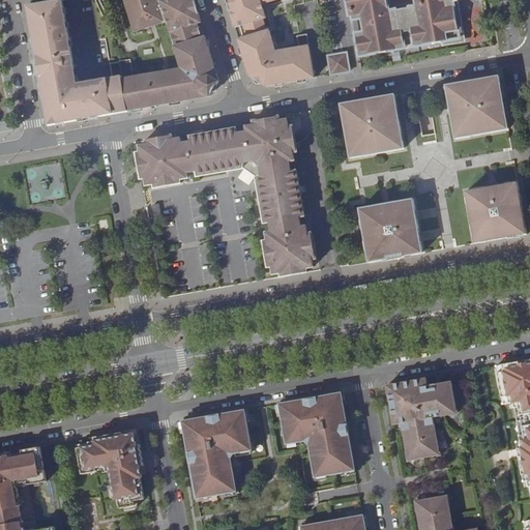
[(131,60),(119,62),(122,79),(128,111),(210,96),(219,82),(206,37),(202,38),(197,24),(201,23),(194,0),(165,0),(159,2),(158,0),(125,0),(141,49),(171,39),(180,69),(136,78),(131,60)]
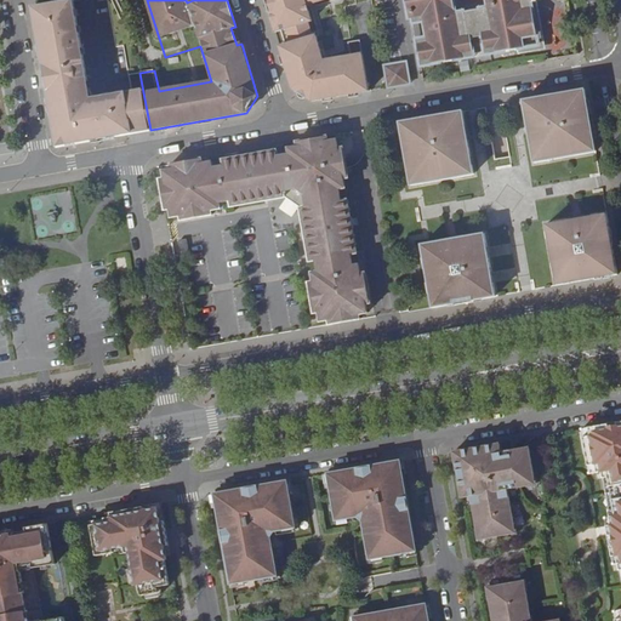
[(266,0),(275,33),(281,30),(286,45),(280,47),(292,90),(312,102),(369,91),(363,55),(323,61),(315,36),(313,38),(308,22),(311,22),(306,5),(323,0),(266,0)]
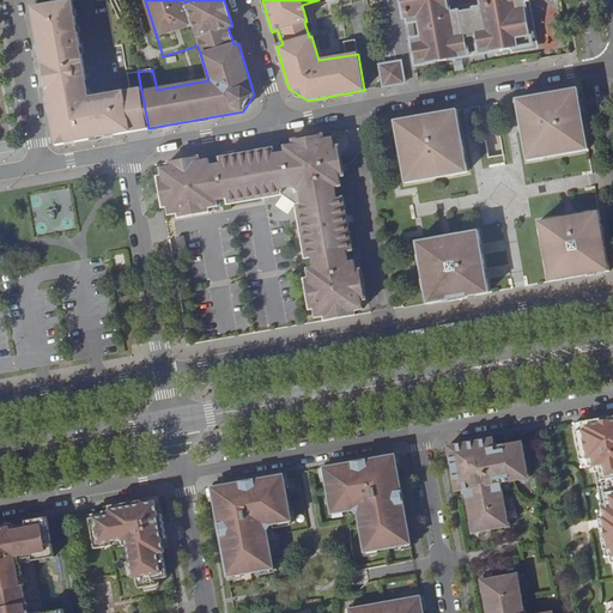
[(402,0),(407,26),(424,23),(426,38),(412,41),(417,67),(466,59),(465,55),(481,52),(483,55),(511,50),(511,55),(540,50),(532,1),(533,0),(402,0)]
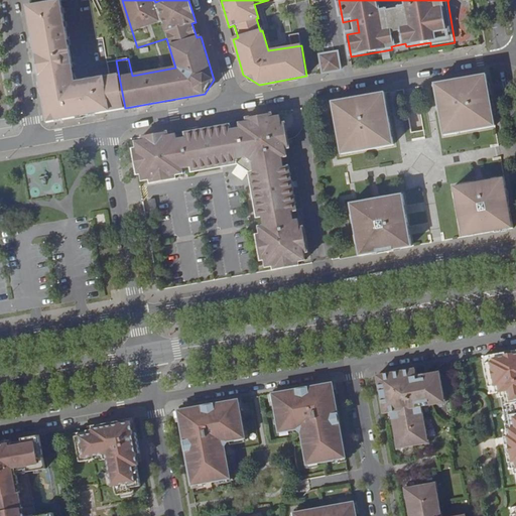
[(72,68),(59,1),(27,6),(47,122),(125,108),(119,77),(76,84),(77,86),(74,86),(71,68),(72,68)]
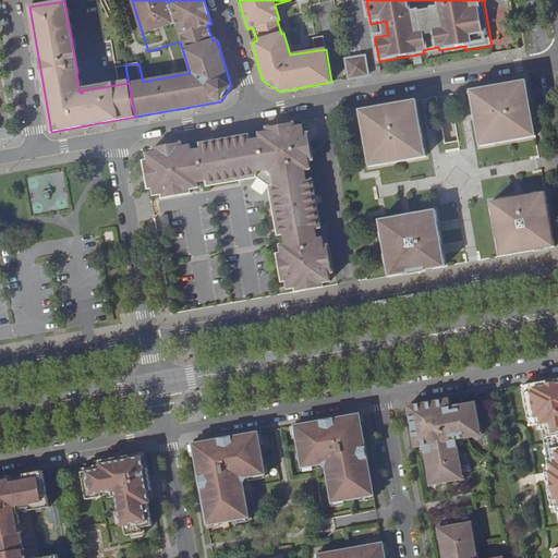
[(365,56),(344,60),(347,69),(366,65),(365,56)]
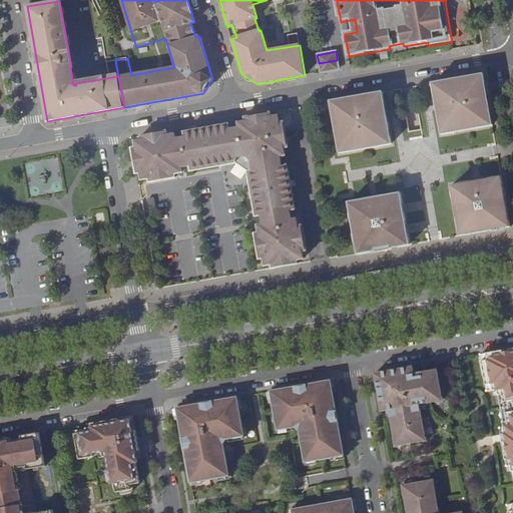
[(337,60),(319,63),(320,73),(322,72),(321,67),(338,63),(337,60)]
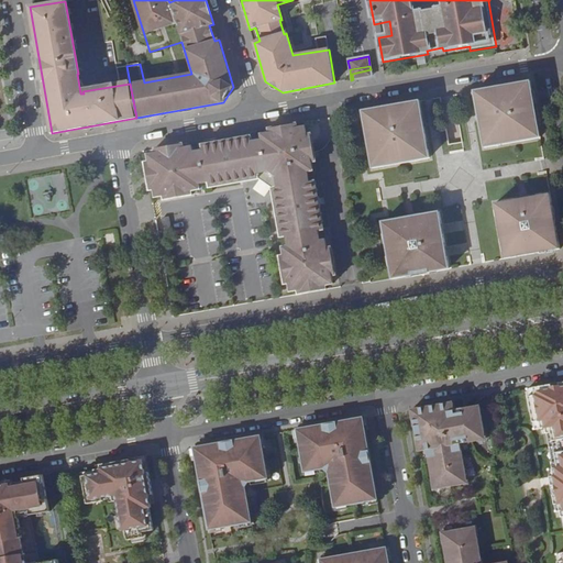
[(353,79),(372,76),(371,69),(352,74),(353,79)]
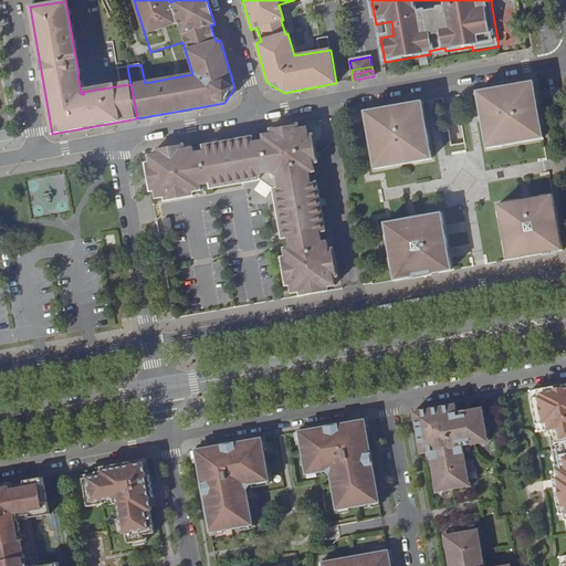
[(537,104),(533,82),(514,85),(515,86),(505,88),(505,91),(498,92),(496,88),(477,92),(479,107),(483,106),(485,117),(496,115),(496,118),(482,122),(486,148),(496,147),(495,143),(522,138),(523,142),(543,139),(541,123),(538,123),(536,113),(527,115),(525,107),(537,104)]
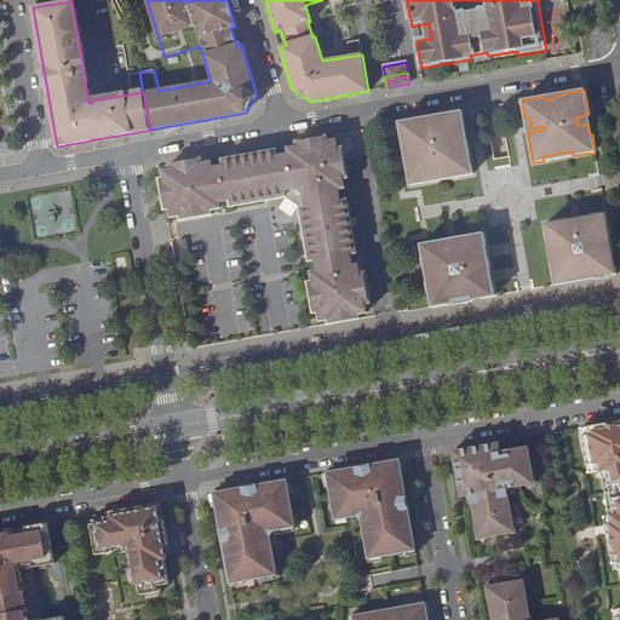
[(465,127),(463,112),(438,115),(440,120),(424,124),(423,119),(400,122),(402,139),(407,138),(408,147),(420,144),(422,149),(405,153),(407,168),(411,168),(412,176),(408,176),(411,185),(426,182),(425,177),(457,172),(457,177),(474,173),(471,165),(469,166),(468,158),(470,156),(468,142),(451,144),(449,139),(461,137),(460,128),(465,127)]
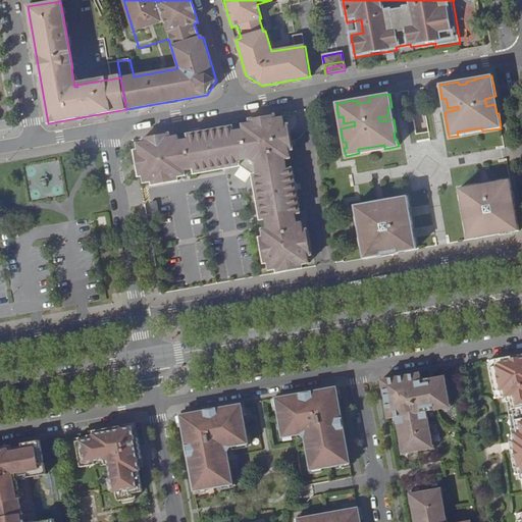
[(497,104),(496,96),(484,99),(486,106),(494,104),(497,104)]
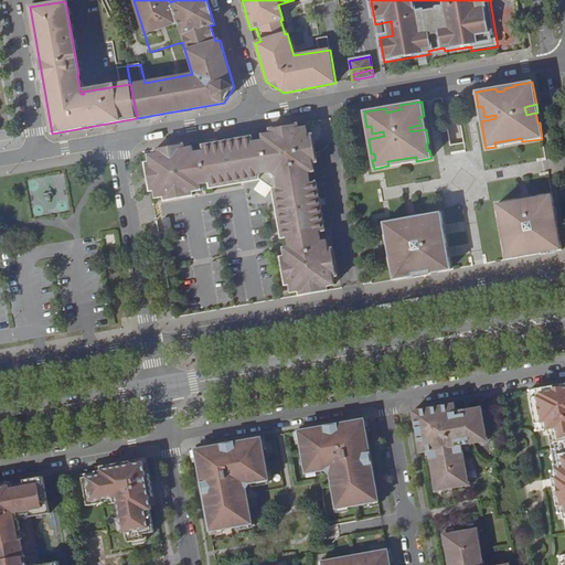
[(150,163),(145,164),(149,191),(156,190),(157,199),(164,196),(166,201),(191,196),(190,192),(199,191),(198,185),(209,183),(210,189),(258,180),(260,182),(269,188),(272,190),(280,238),(286,236),(288,248),(283,249),(284,258),(279,259),(285,285),(289,285),(290,292),(299,291),(299,296),(326,291),(324,287),(332,286),(331,277),(336,277),(331,251),(327,251),(324,243),(319,243),(318,232),(309,233),(306,210),(319,208),(318,199),(304,201),(301,184),(309,183),(307,172),(312,171),(311,162),(316,161),(311,136),(307,136),(305,128),(297,129),(296,125),(270,129),(270,134),(263,136),(264,141),(252,144),(249,137),(202,146),(203,151),(192,153),(191,148),(182,149),(182,146),(156,150),(157,155),(149,156),(150,163)]
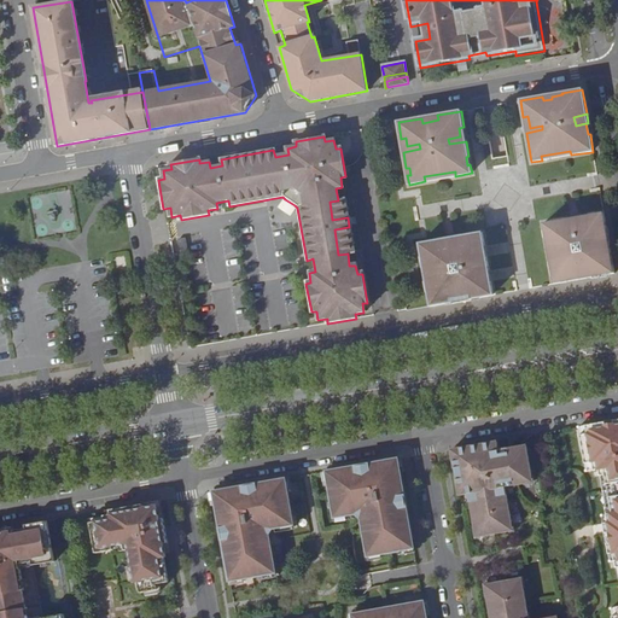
[(542,161),(571,155),(570,151),(541,156),(542,161)]
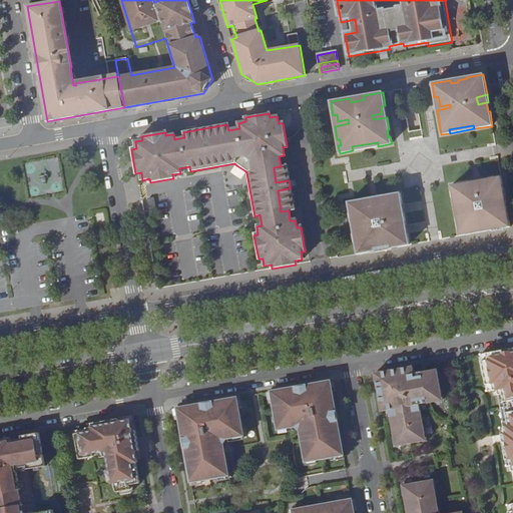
[(353,150),(378,146),(378,142),(352,146),(353,150)]
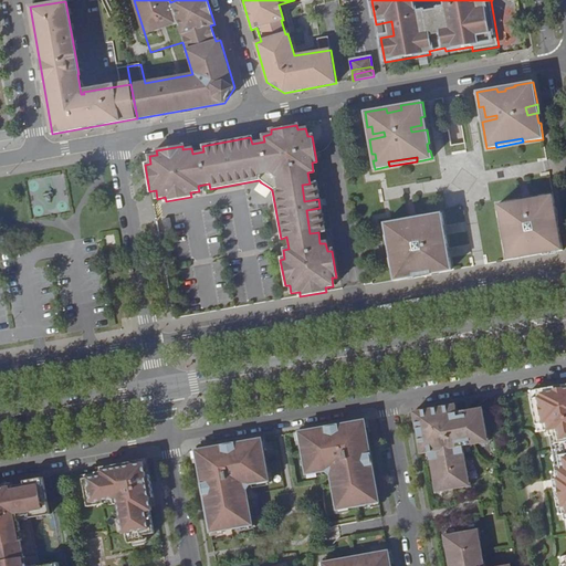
[(270,188),(261,182),(255,191),(264,198),(270,188)]
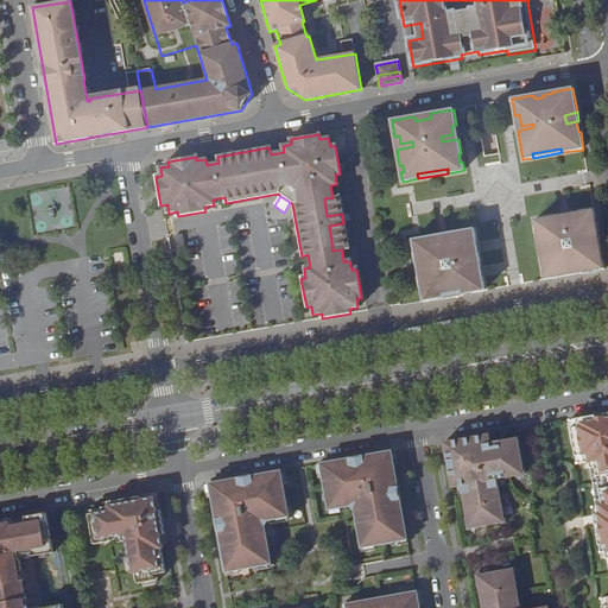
[(339,196),(333,197),(324,198),(327,216),(342,214),(339,196)]
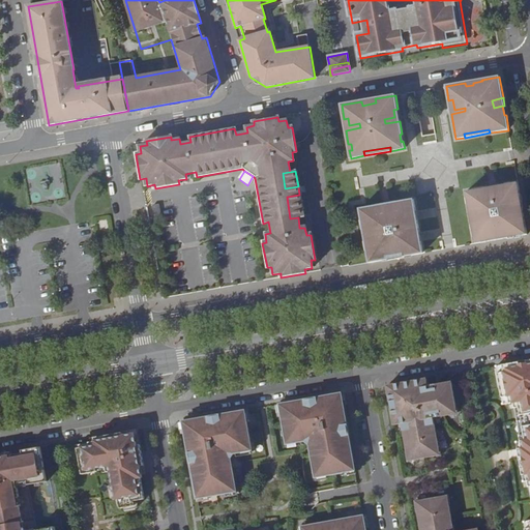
[(473,244),(527,235),(518,181),(494,185),(494,188),(489,189),(488,186),(464,190),(473,244)]
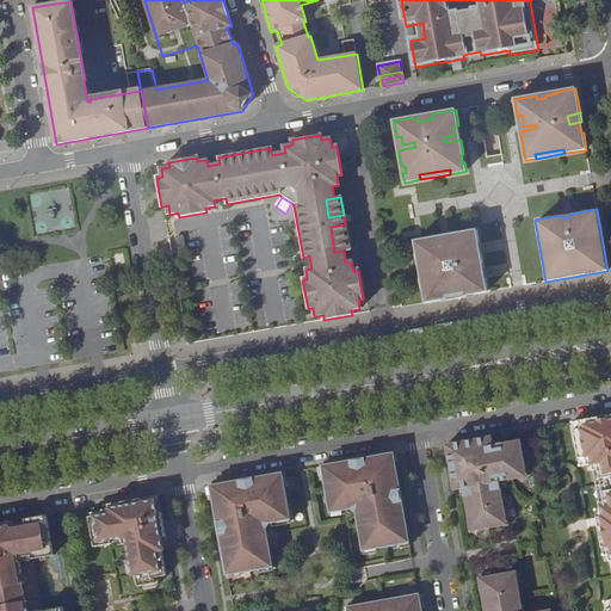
[(350,250),(345,224),(331,227),(334,252),(344,251),(350,250)]
